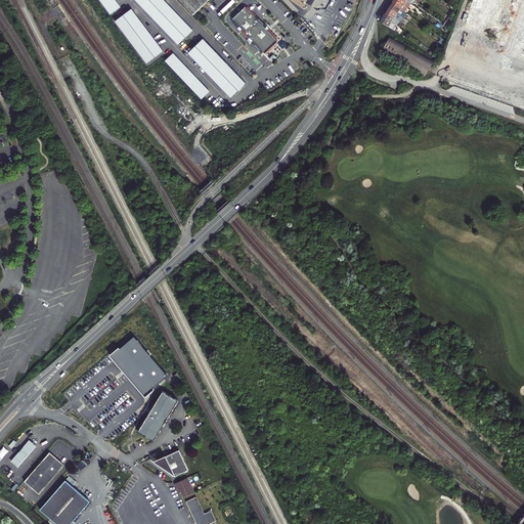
[(99,0),(112,14),(124,4),(120,0),(99,0)]
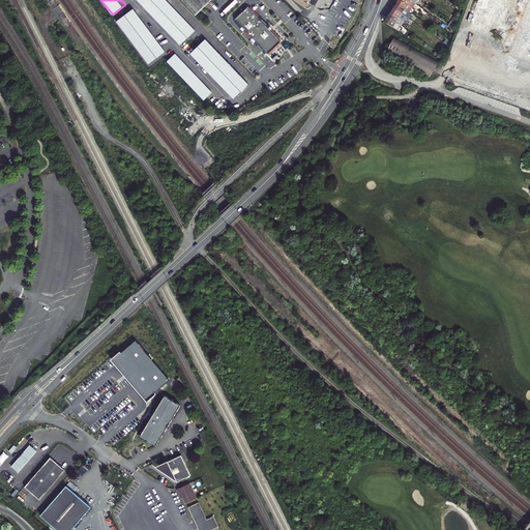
[(166,0),(140,0),(181,42),(195,30),(166,0)]
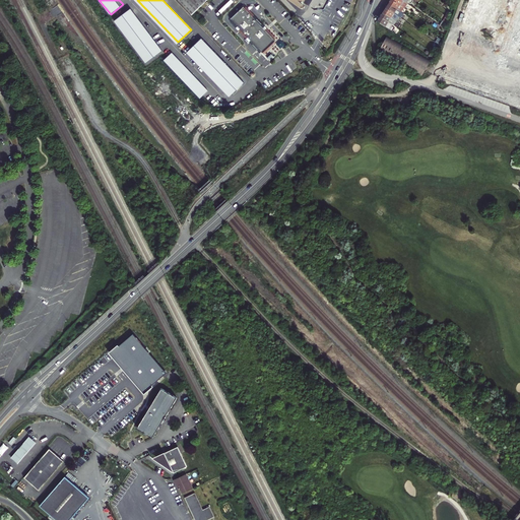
[(178,0),(194,17),(211,0),(178,0)]
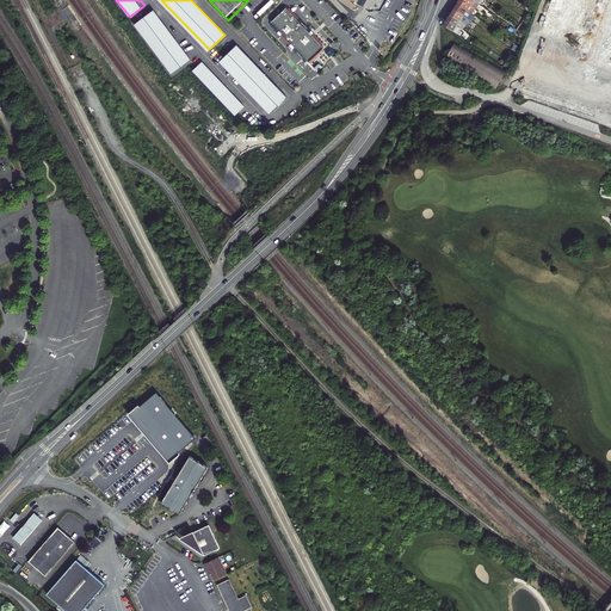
[(466,4),(481,13),(485,16),(487,11),(485,8),(479,5),(479,4),(474,1),(473,1),(469,0),(467,0),(467,1),(466,4)]
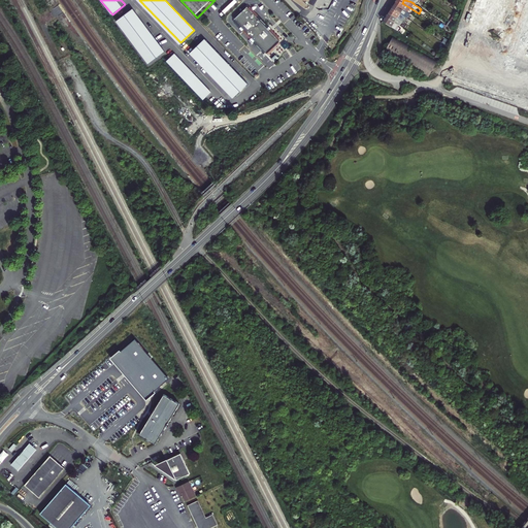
[(527,0),(525,0),(508,47),(506,55),(496,51),(496,50),(461,37),(458,48),(491,60),(491,62),(457,50),(449,75),(448,74),(446,79),(527,106),(527,0)]
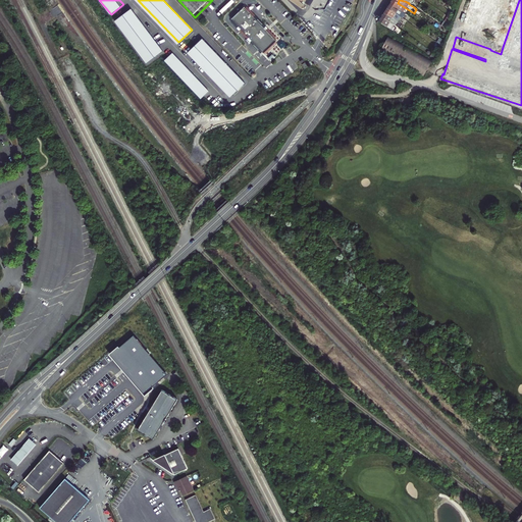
[(519,0),(518,0),(502,46),(503,47),(519,0)]
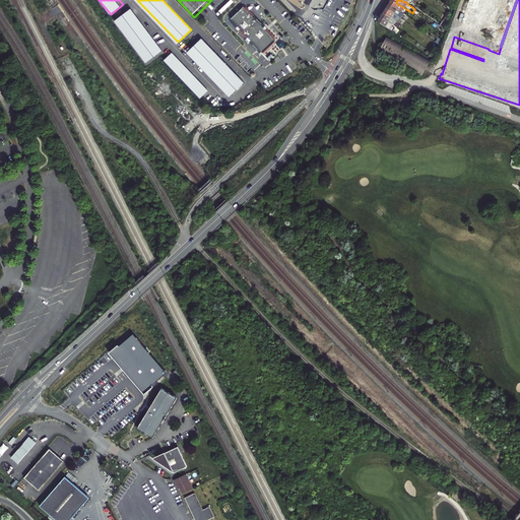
[(406,15),(409,11),(396,3),(394,5),(393,7),(392,7),(397,10),(397,9),(401,12),(406,15)]
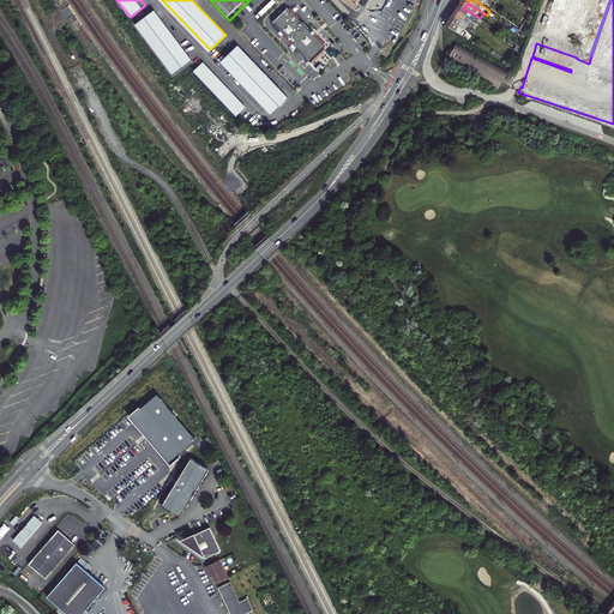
[(136,24),(174,73),(198,55),(160,5),(136,24)]
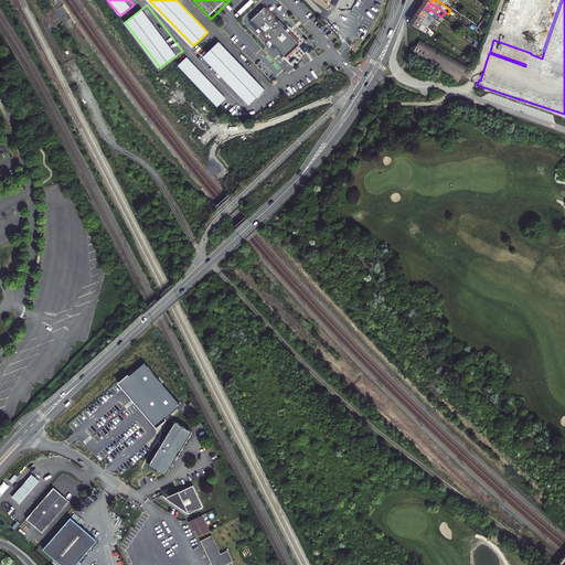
[(426,13),(434,19),(440,23),(444,19),(441,17),(436,13),(432,10),(432,11),(426,8),(425,10),(424,12),(426,13)]
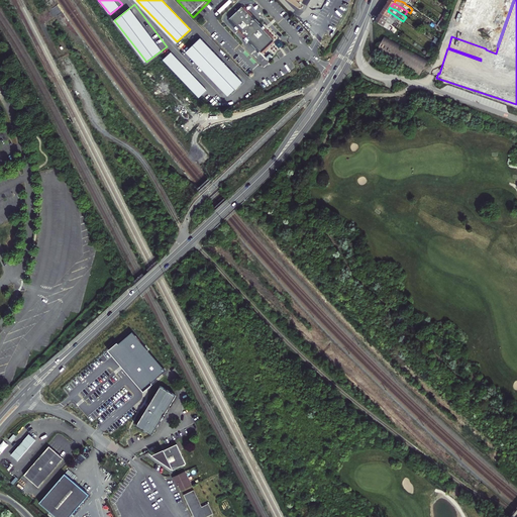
[(241,9),(230,19),(232,21),(231,22),(232,23),(230,25),(236,31),(238,34),(238,33),(246,41),(248,40),(246,42),(249,45),(249,44),(261,56),(263,55),(264,56),(264,55),(266,57),(277,45),(275,44),(276,43),(275,42),(277,40),(246,9),(245,11),(244,10),(242,11),(241,9)]
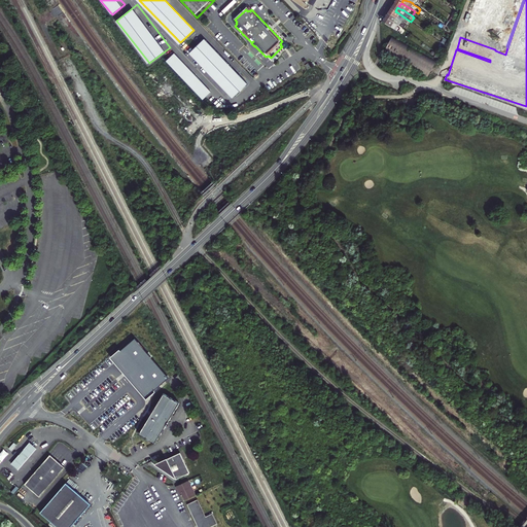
[(401,21),(405,18),(397,12),(395,11),(394,13),(392,16),(396,20),(397,19),(401,21)]
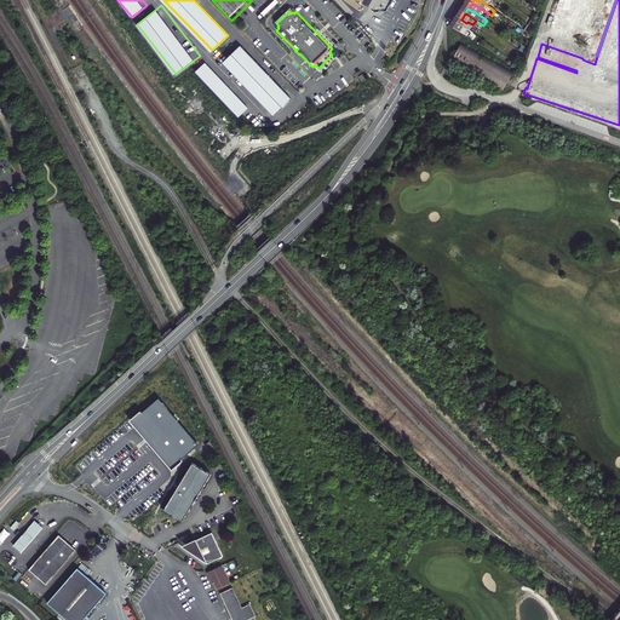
[(460,22),(458,24),(469,32),(470,33),(471,32),(470,29),(472,26),(472,24),(468,22),(466,23),(461,19),(460,22)]
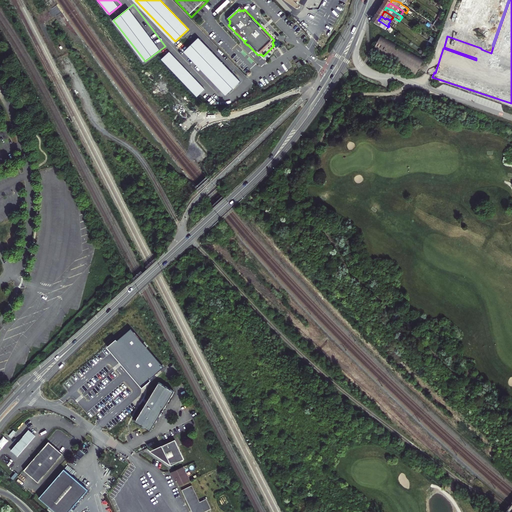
[(377,22),(375,24),(384,30),(387,26),(378,20),(377,22)]
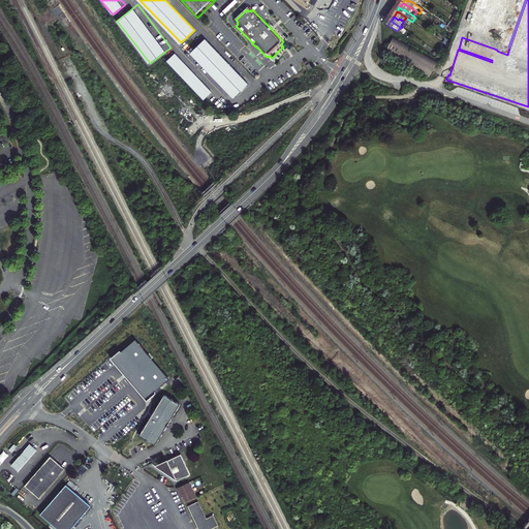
[(190,52),(235,97),(249,83),(206,37),(190,52)]
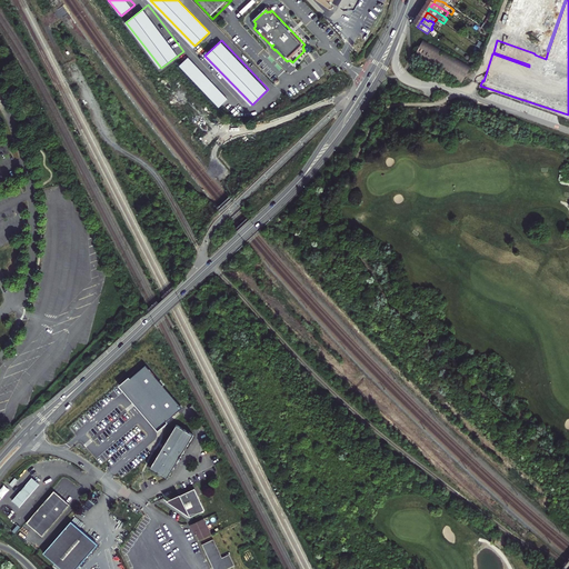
[(423,40),(415,57),(461,85),(471,67),(423,40)]
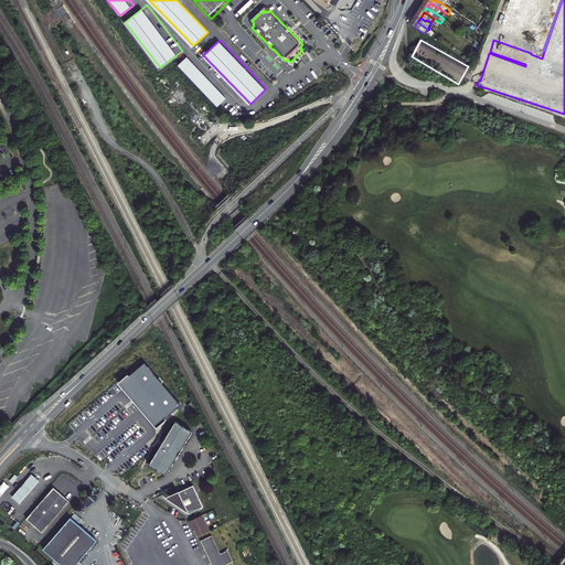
[(187,61),(178,70),(219,110),(226,102),(187,61)]
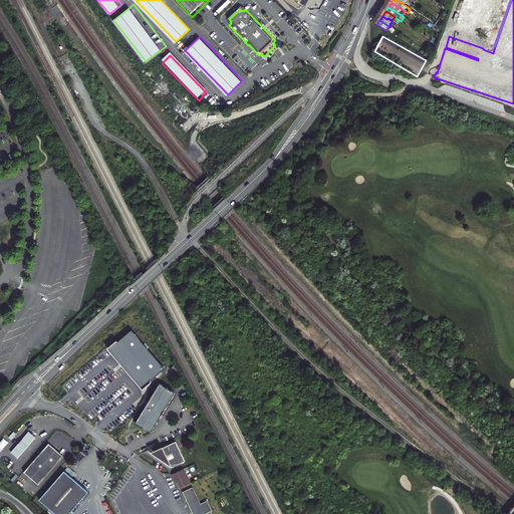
[(513,103),(434,77),(434,79),(513,105),(513,103)]
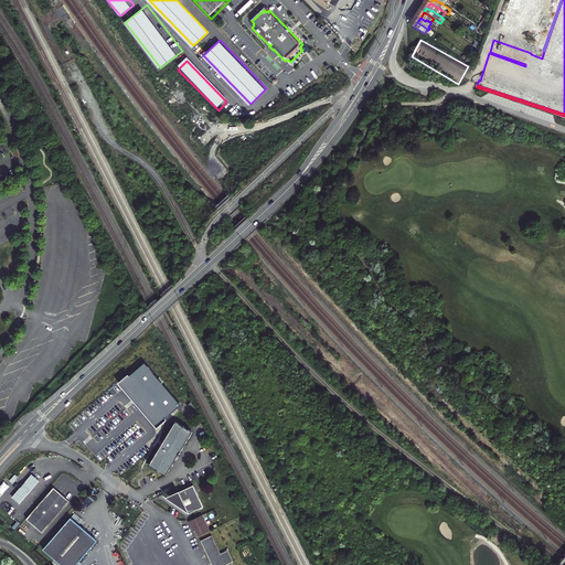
[(181,405),(145,363),(129,376),(123,382),(146,408),(159,424),(166,418),(181,405)]
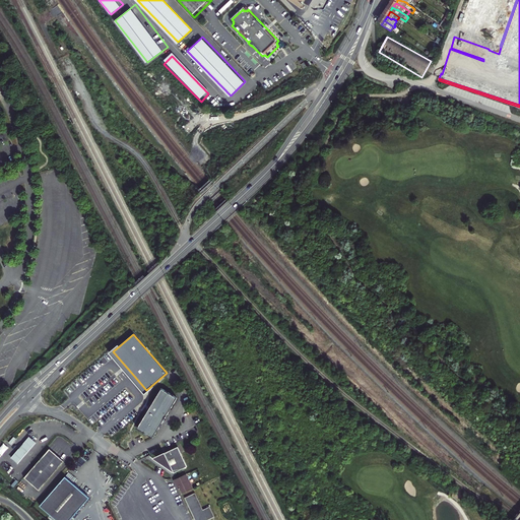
[(113,351),(119,346),(118,345),(109,352),(144,394),(153,386),(152,385),(146,390),(113,351)]
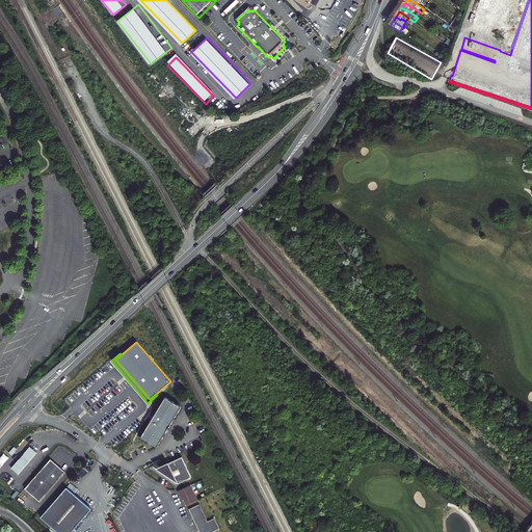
[(181,406),(165,397),(154,416),(153,418),(152,419),(147,428),(140,437),(157,447),(181,406)]
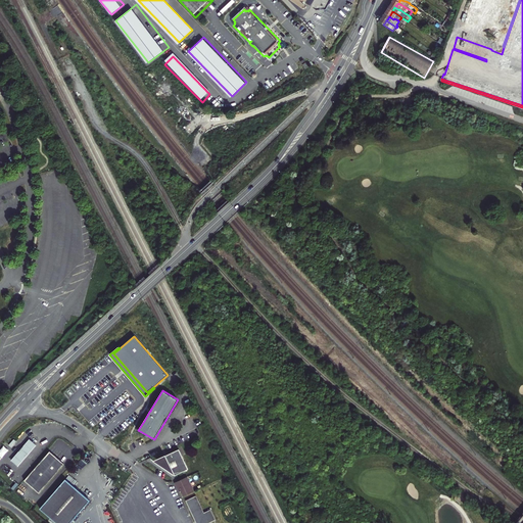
[(37,443),(30,438),(11,460),(17,466),(37,443)]
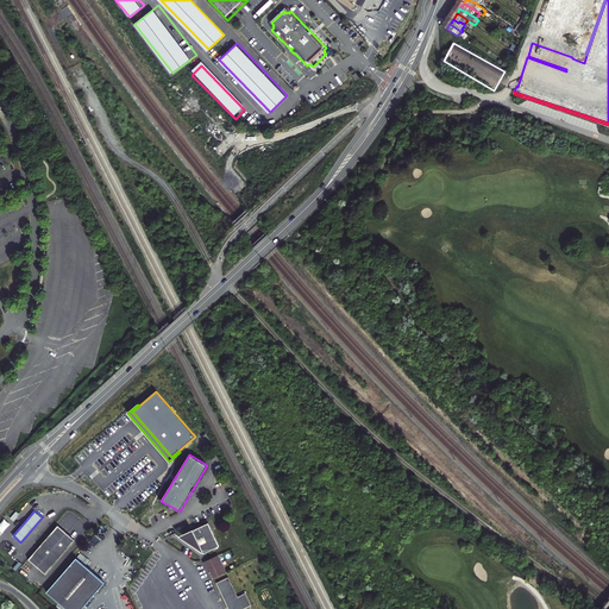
[(6,522),(4,520),(2,522),(0,525),(0,532),(1,533),(2,534),(4,532),(8,526),(11,525),(8,523),(6,522)]
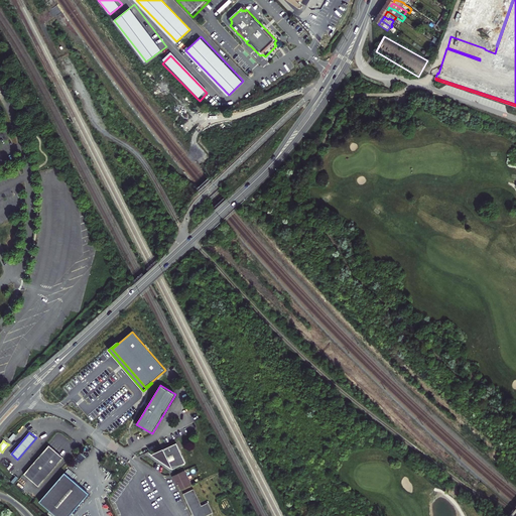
[(172,469),(185,463),(176,443),(164,448),(159,452),(157,452),(157,453),(156,455),(156,456),(157,457),(157,458),(158,459),(159,459),(161,459),(160,461),(170,468),(171,467),(172,469)]
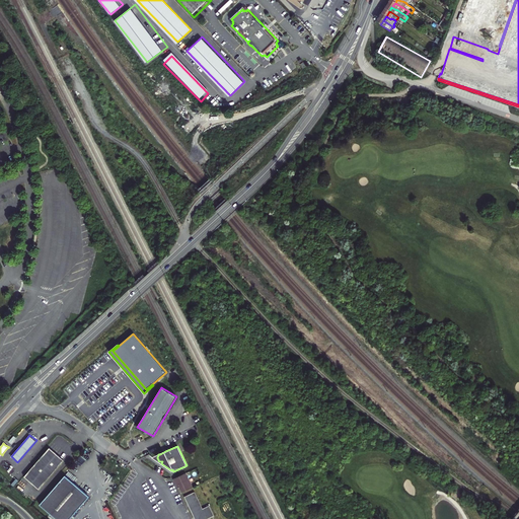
[(39,491),(63,462),(49,449),(24,478),(39,491)]
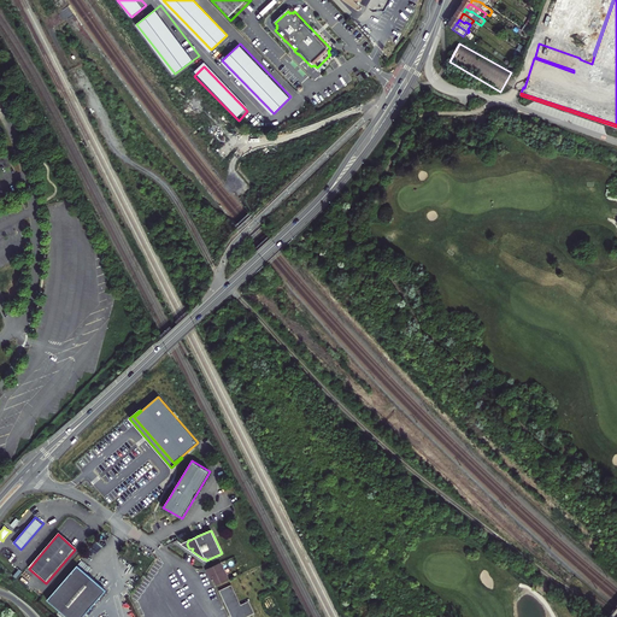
[(191,540),(197,536),(195,535),(181,541),(192,551),(193,548),(191,548),(189,548),(188,547),(188,546),(187,545),(187,544),(188,541),(188,540),(191,540)]
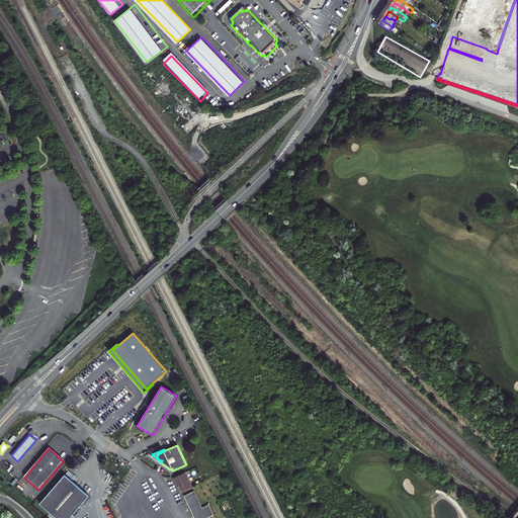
[(186,473),(173,481),(175,484),(176,487),(178,486),(181,492),(192,487),(186,473)]
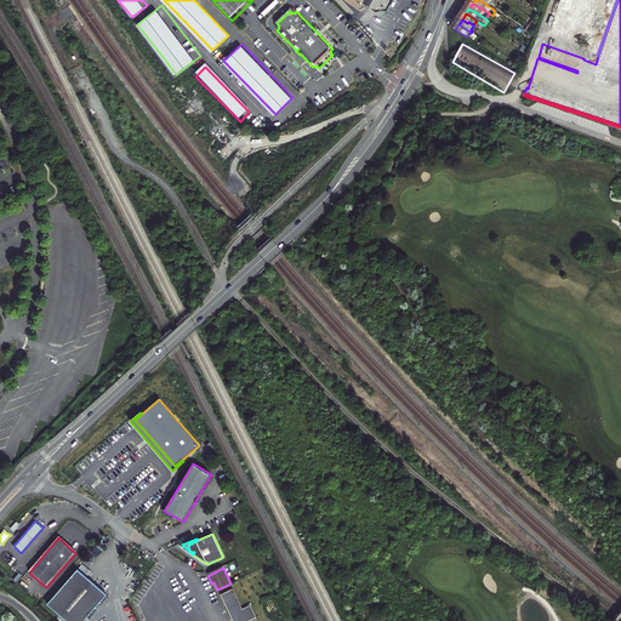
[(77,570),(47,604),(62,615),(68,620),(80,620),(104,594),(91,582),(77,570)]
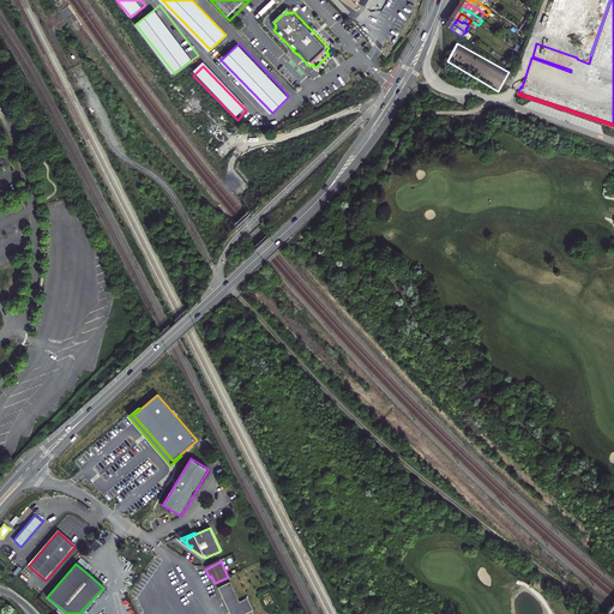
[(230,583),(217,589),(229,613),(246,613),(254,611),(248,600),(240,603),(230,583)]
